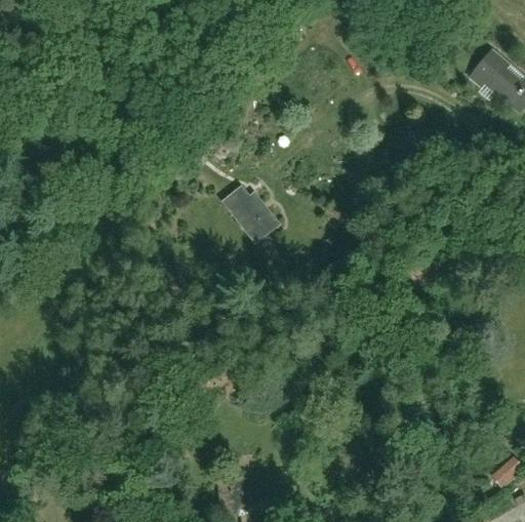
[(510,66),(490,49),(468,77),(482,87),(484,84),(519,112),(524,104),(524,78),(523,77),(519,82),(505,71),(510,66)]
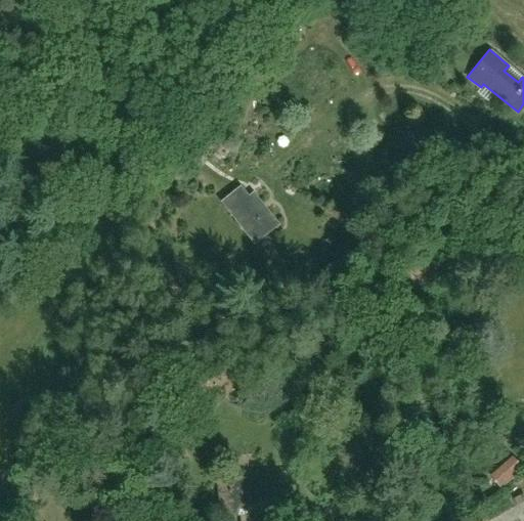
[(220,201),(254,244),(279,223),(253,190),(249,194),(241,184),(220,201)]
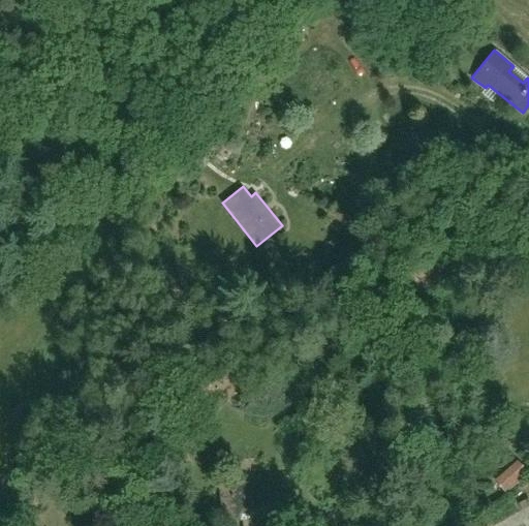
[(517,459),(494,480),(505,493),(528,472),(517,459)]
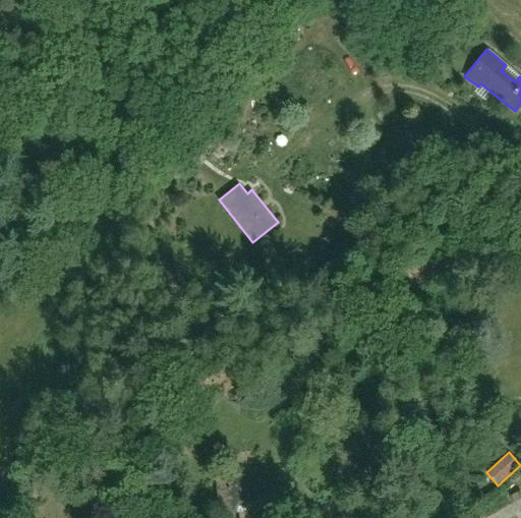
[(238,517),(247,517),(244,474),(217,477),(220,513),(238,511),(238,517)]
